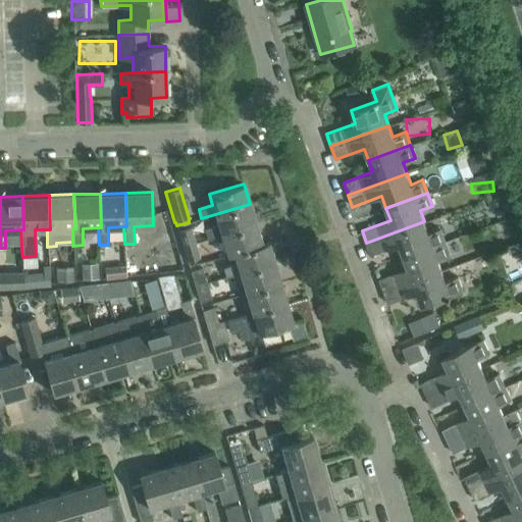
[(207,239),(221,235),(221,233),(256,224),(250,204),(215,214),(218,224),(204,227),(207,239)]
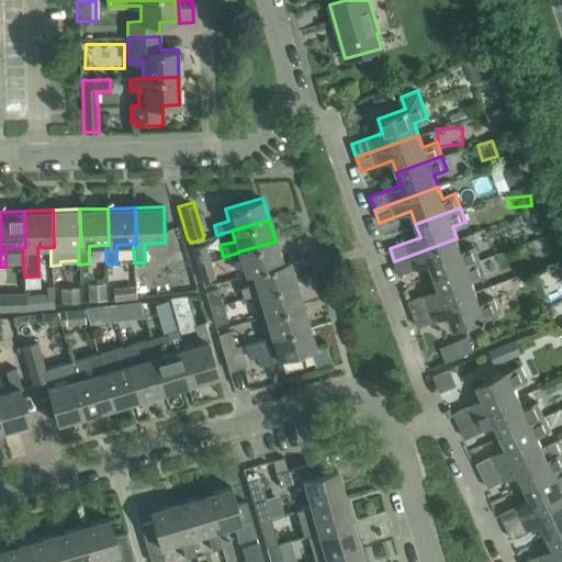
[(460,250),(457,238),(394,261),(398,274),(430,263),(435,276),(479,259),(474,245),(460,250)]
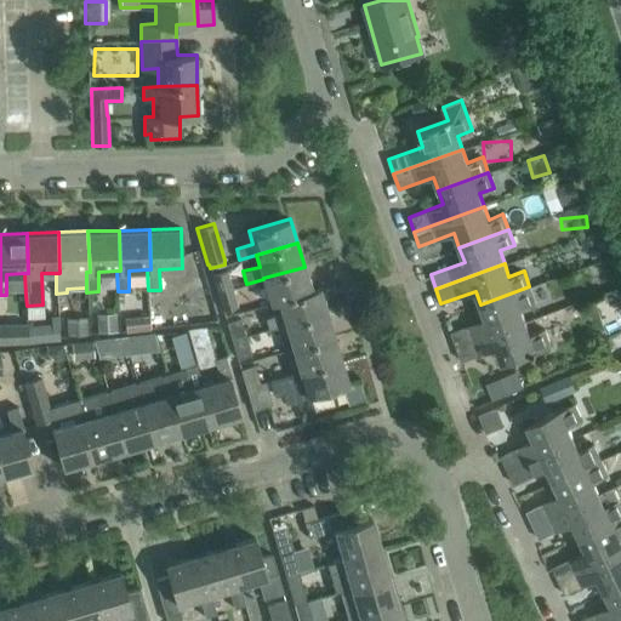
[(311,289),(305,267),(263,278),(263,279),(271,302),(279,300),(279,298),(311,289)]
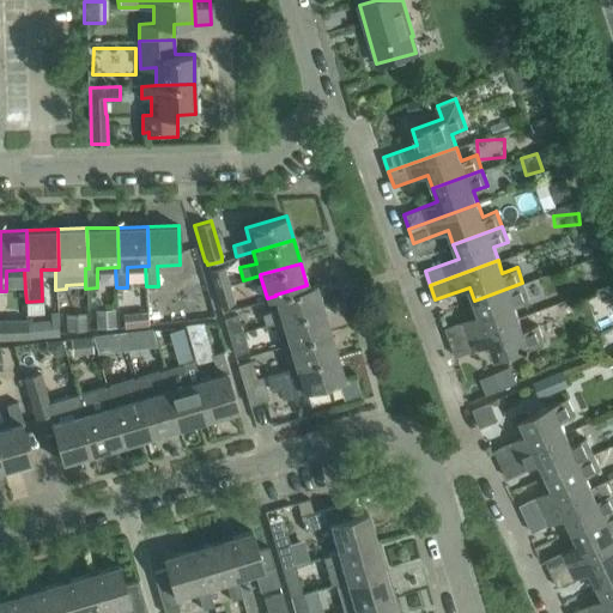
[(214,289),(229,284),(224,266),(210,271),(214,289)]
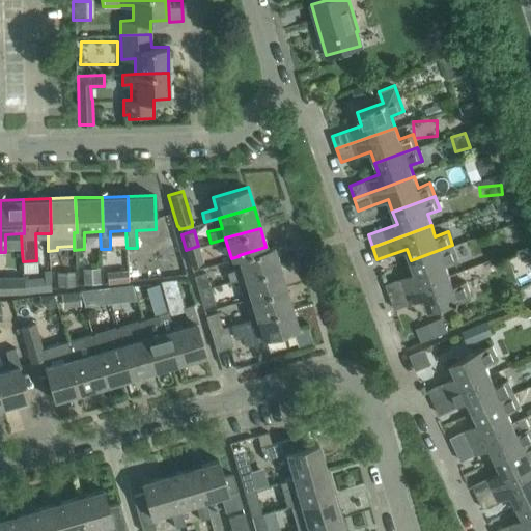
[(229,281),(245,277),(245,276),(279,266),(273,245),(266,247),(239,255),(239,256),(242,267),(226,271),(229,281)]
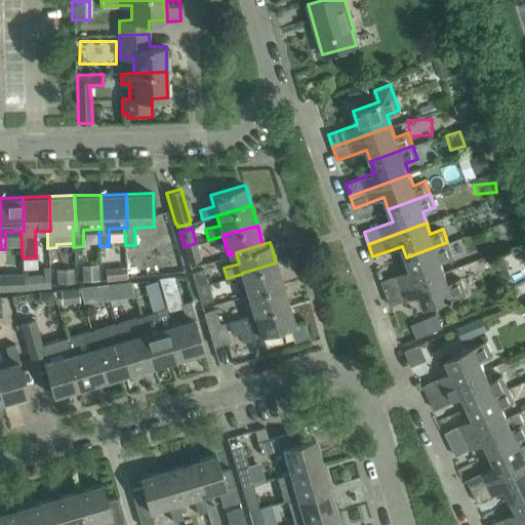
[(447,242),(406,257),(410,270),(380,281),(386,293),(444,272),(440,260),(452,255),(447,242)]
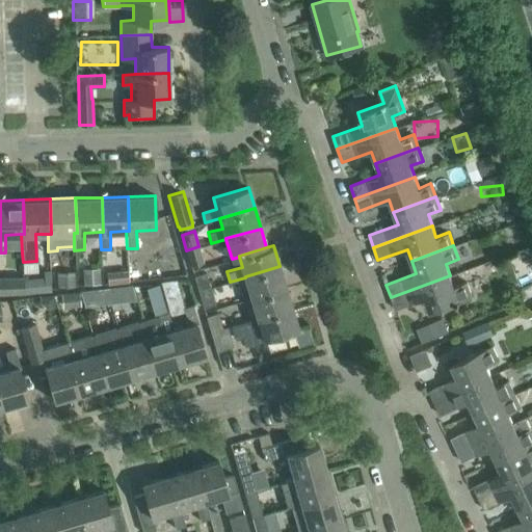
[(190,265),(203,262),(198,246),(186,250),(190,265)]
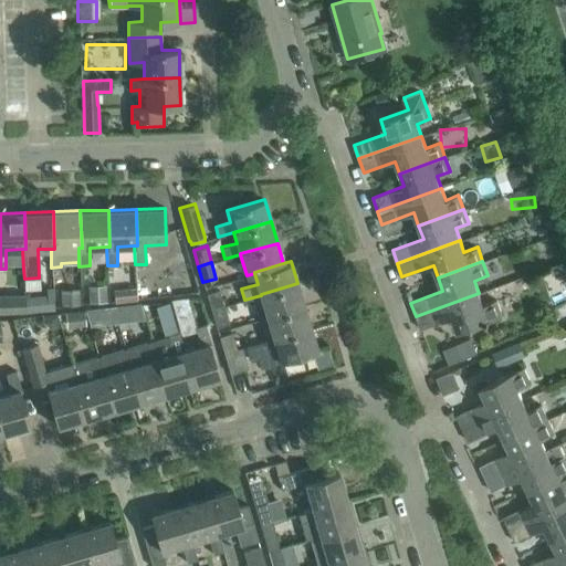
[(259,320),(268,317),(268,316),(304,305),(297,283),(261,294),(261,295),(264,306),(255,308),(259,320)]
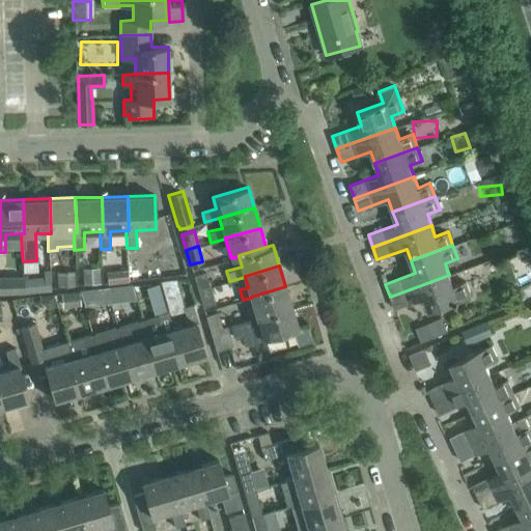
[(83,284),(101,283),(100,268),(82,269),(83,284)]
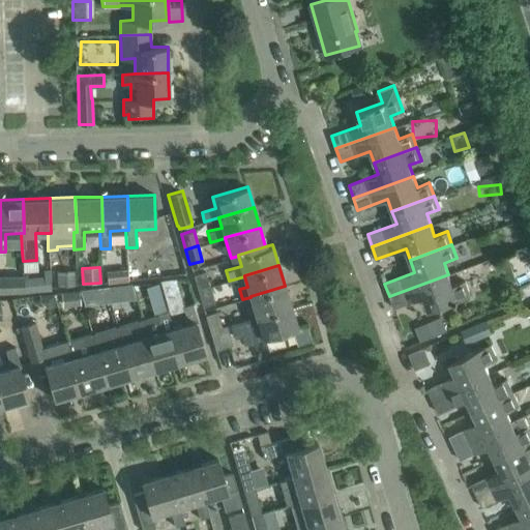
[(56,270),(57,286),(75,285),(74,269),(56,270)]
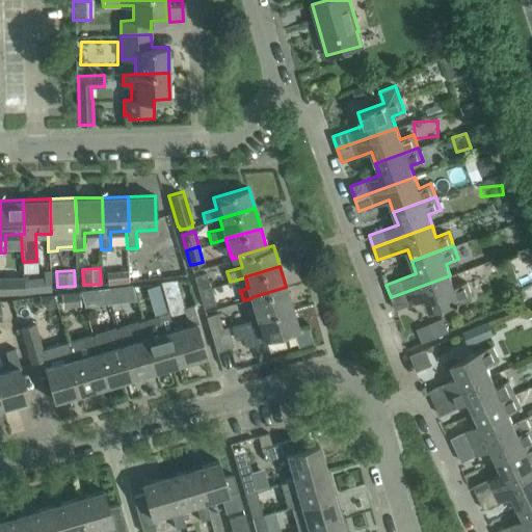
[(110,283),(129,282),(128,271),(109,273),(110,283)]
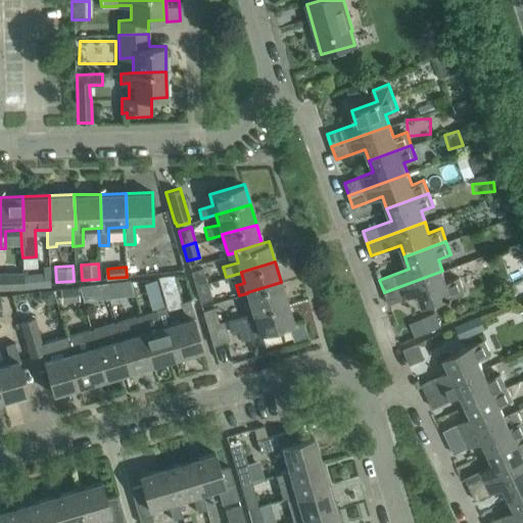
[(194,285),(206,282),(202,268),(190,271),(194,285)]
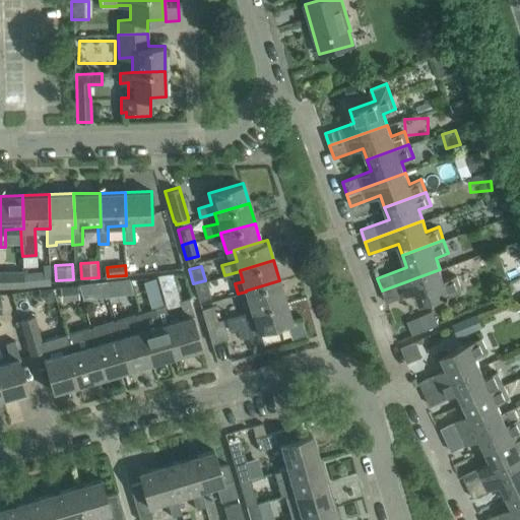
[(0,269),(0,285),(22,285),(22,272),(22,269),(0,269)]
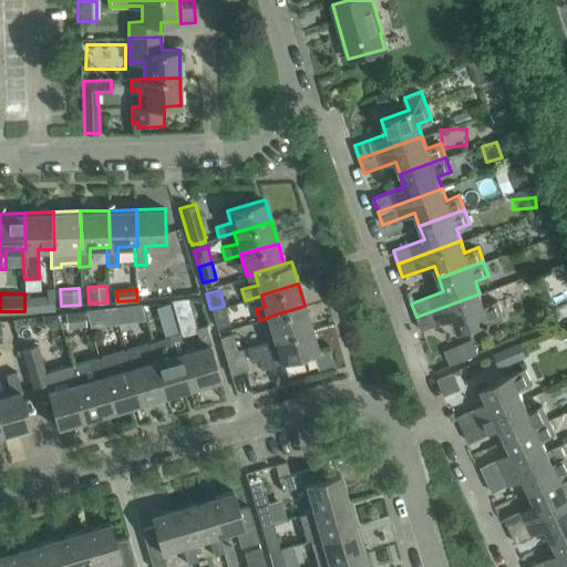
[(484,306),(480,294),(416,317),(421,330),(453,318),(457,331),(503,316),(497,301),(484,306)]
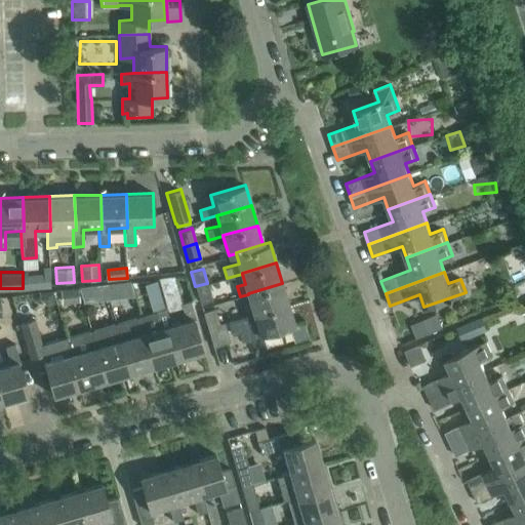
[(32,274),(23,275),(23,288),(32,287),(32,274)]
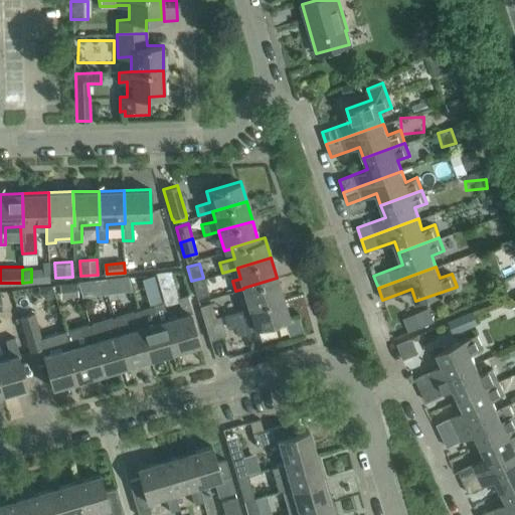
[(143,325),(141,326),(151,359),(175,352),(165,319),(167,318),(162,302),(163,302),(154,275),(142,279),(150,306),(153,305),(158,321),(143,325)]
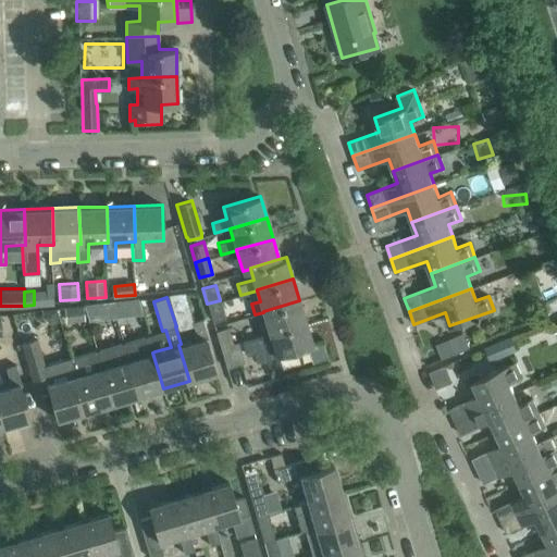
[(137,298),(127,299),(132,316),(134,316),(143,314),(138,299),(137,298)]
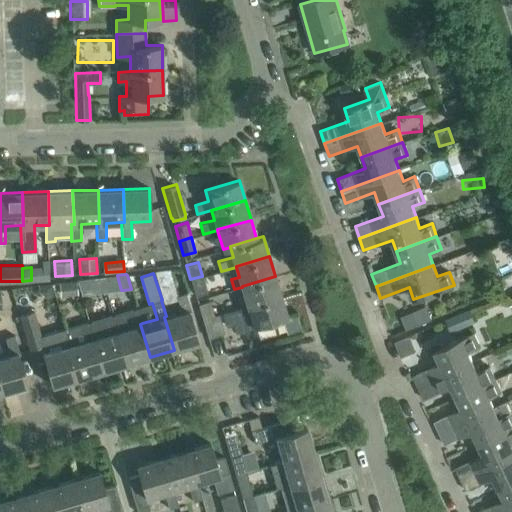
[(202,276),(190,279),(195,295),(207,292),(202,276)]
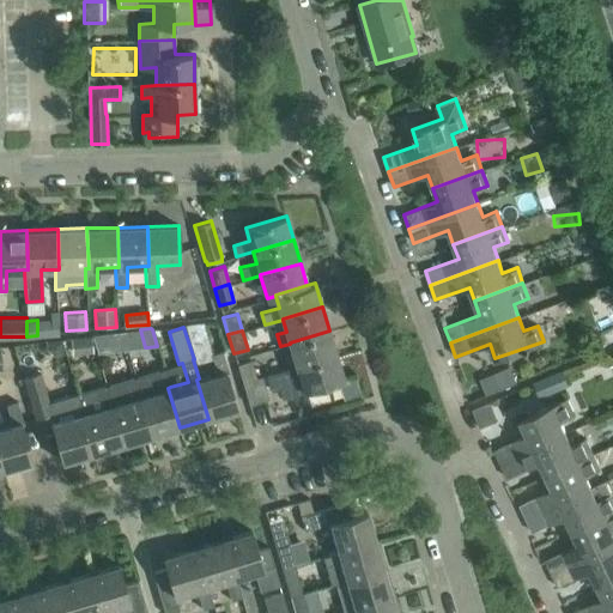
[(284,357),(286,369),(337,354),(329,331),(290,343),(290,344),(293,354),(284,357)]
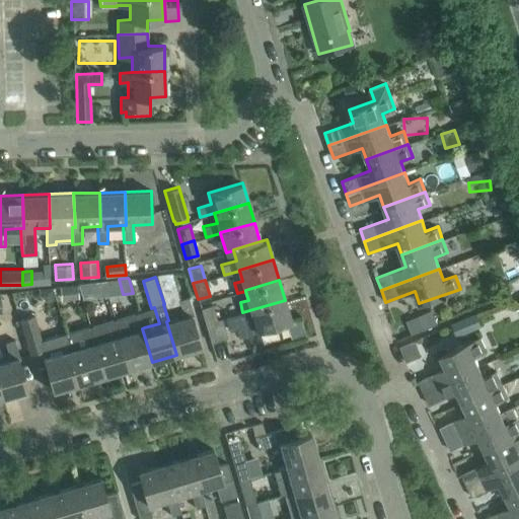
[(79,299),(77,284),(59,286),(61,300),(79,299)]
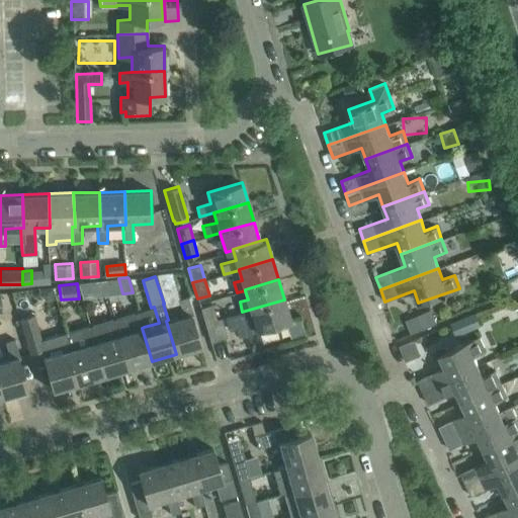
[(166,321),(176,354),(200,347),(191,315),(193,314),(188,296),(178,298),(183,316),(168,320),(166,321)]
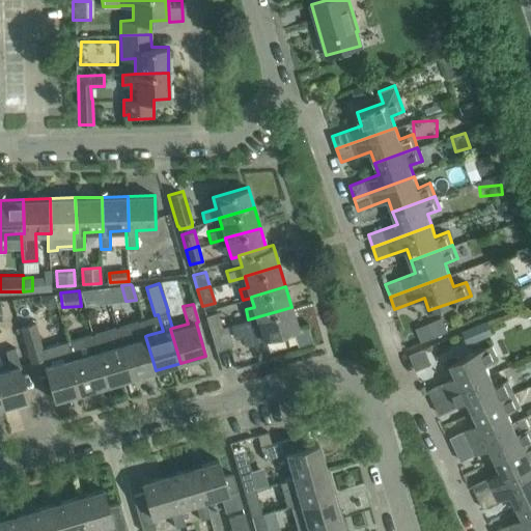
[(245,343),(262,338),(298,328),(291,307),(248,319),(231,325),(234,337),(242,335),(245,343)]
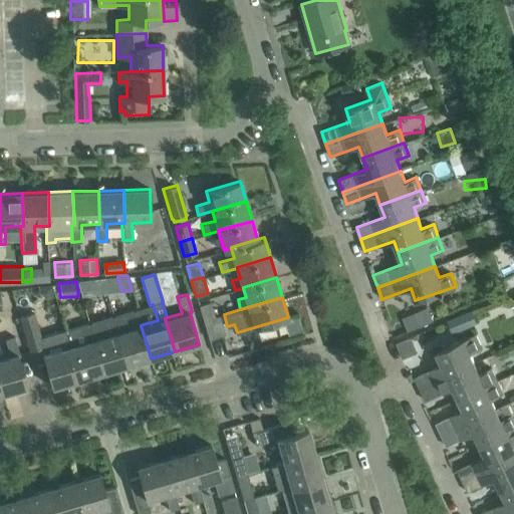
[(203,319),(215,316),(211,302),(199,305),(203,319)]
